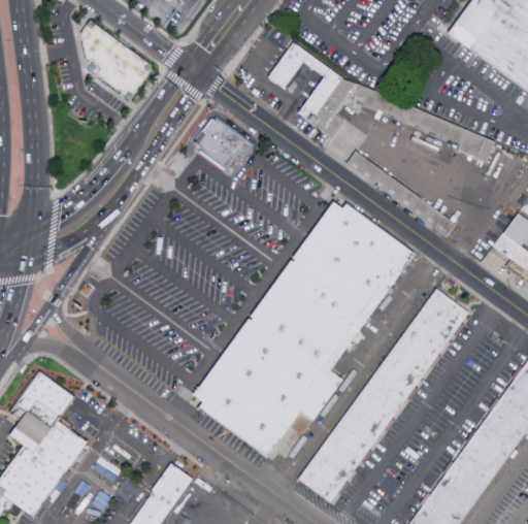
[(527,0),(527,93),(447,34),(471,0),(527,0)]
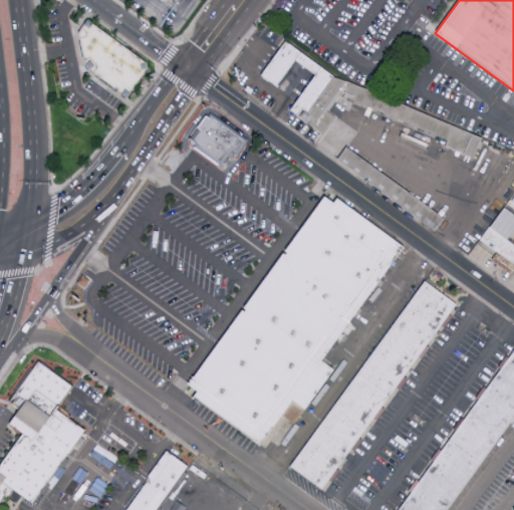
[(126,95),(88,66),(85,62),(78,30),(87,17),(148,60),(149,65),(126,95)]
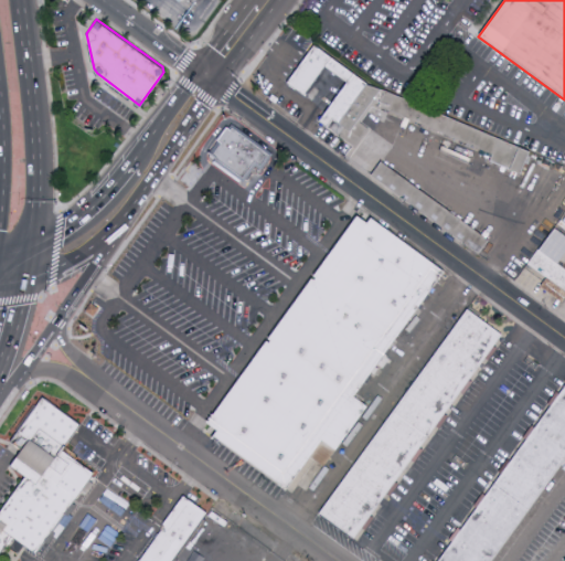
[(313,43),(348,70),(368,84),(381,91),(372,104),(360,122),(369,128),(355,147),(349,143),(318,122),(330,105),(347,83),(326,66),(304,95),(287,82),(313,43)]
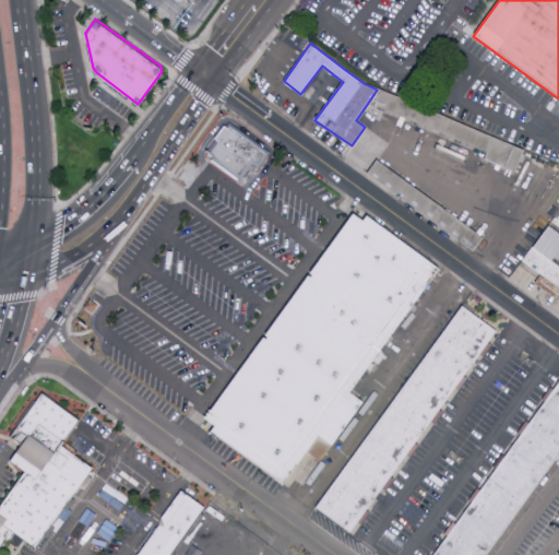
[(518,168),(515,175),(502,168),(486,160),(488,154),(477,150),(412,121),(370,104),(371,103),(379,90),(411,103),(412,103),(477,130),(524,149),(518,168)]
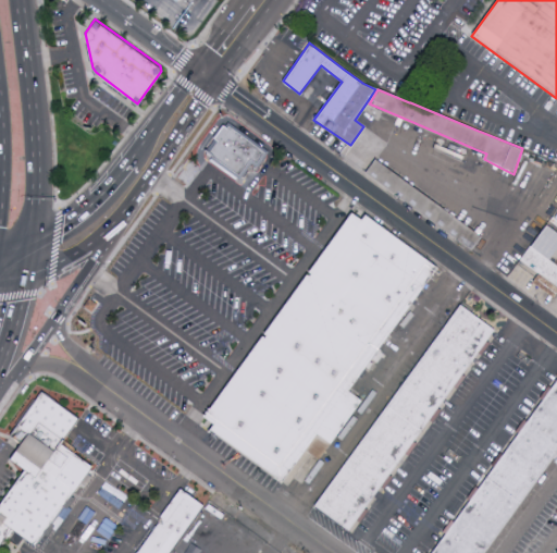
[(267,152),(256,166),(252,162),(246,170),(239,179),(227,170),(212,160),(208,157),(212,149),(229,125),(267,152)]
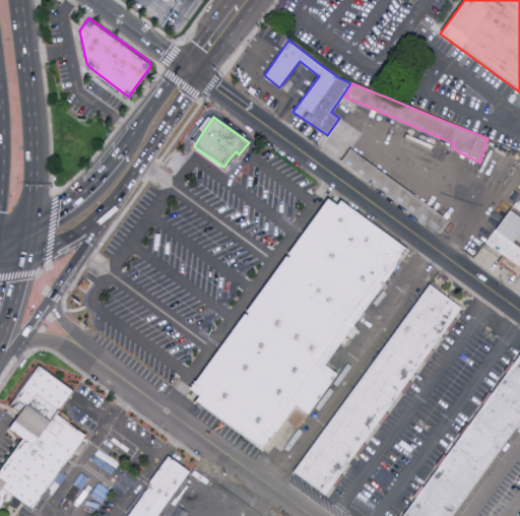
[(445,228),(441,234),(421,219),(383,192),(339,162),(342,157),(349,148),(363,157),(383,172),(445,217),(447,218),(450,220),(445,228)]
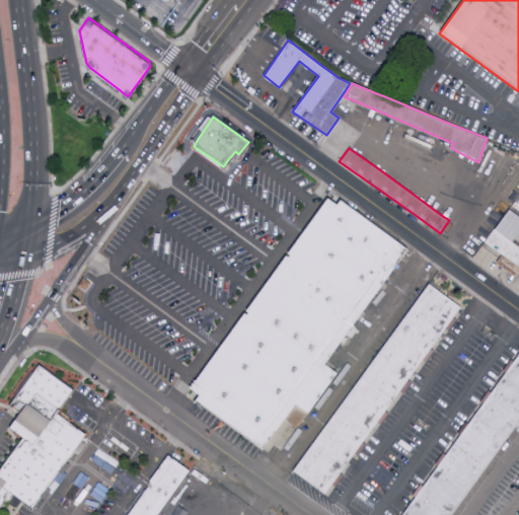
[(324,199),(336,206),(342,201),(366,219),(383,231),(410,249),(386,281),(383,285),(341,343),(323,366),(336,376),(322,393),(314,405),(296,431),(284,421),(262,452),(201,406),(200,406),(184,393),(200,372),(220,344),(261,288),(265,282),(310,220),(321,205),(324,199)]
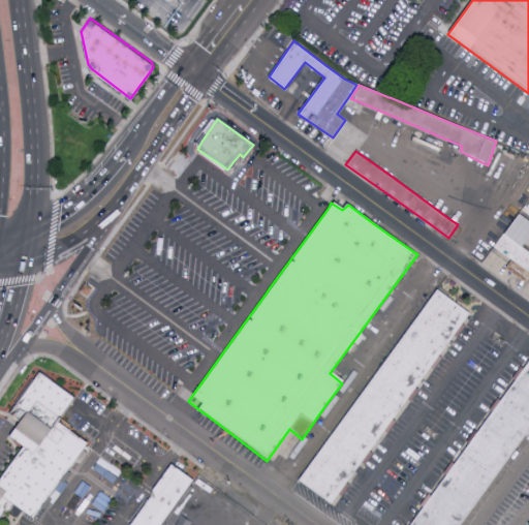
[(528,234),(523,243),(528,247),(528,275),(526,280),(505,266),(511,257),(494,245),(518,211),(528,218),(528,234)]
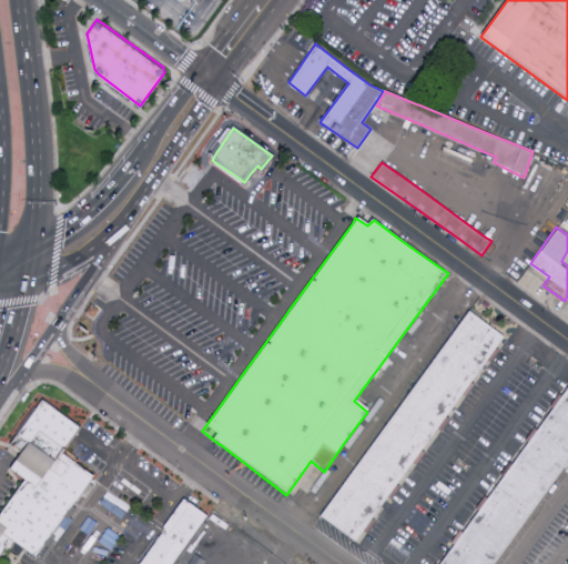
[(379,511),(356,543),(354,542),(320,517),(324,511),(354,470),(374,443),(421,379),(423,375),(469,312),(487,325),(503,338),(487,360),(477,374),(428,443),(421,452),(379,511)]
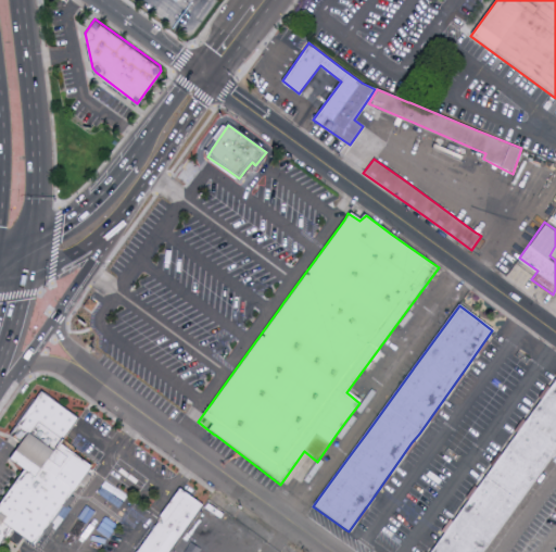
[(431,551),(470,499),(478,488),(519,433),(543,399),(555,380),(555,453),(544,471),(523,499),(484,551),(431,551)]
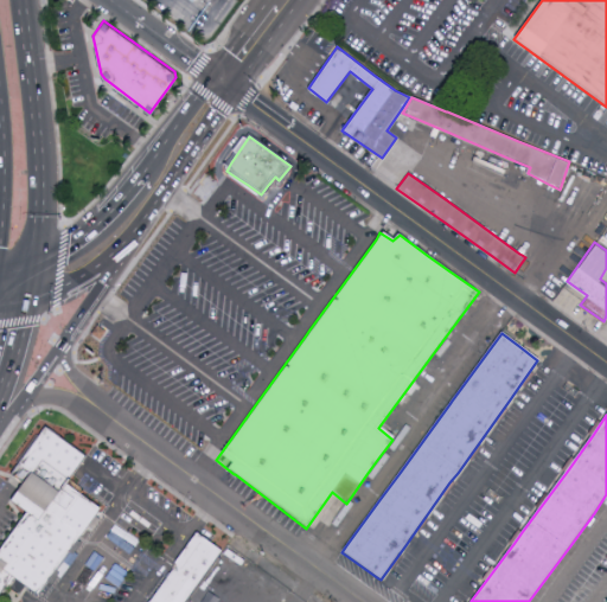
[(38,591),(12,572),(0,589),(0,545),(26,510),(11,498),(23,481),(7,471),(45,420),(88,452),(66,480),(101,505),(38,591)]
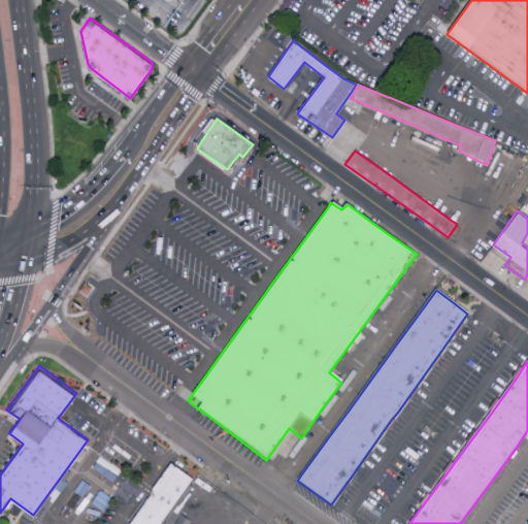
[(157,523),(124,523),(170,459),(192,476),(157,523)]
